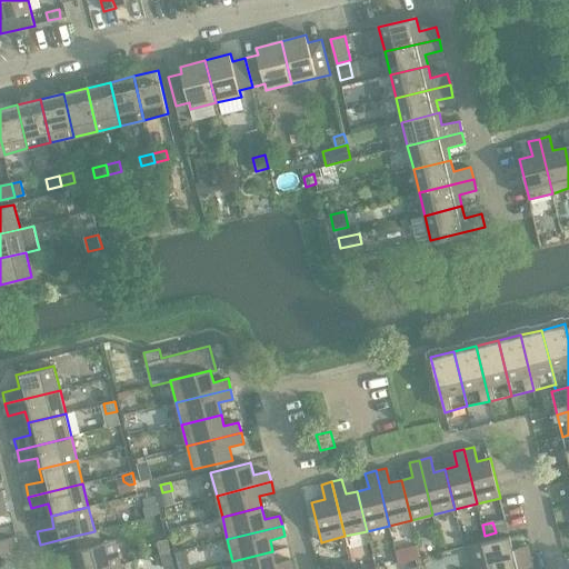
[(95,531),(75,536),(82,568),(102,568),(121,565),(116,540),(102,543),(99,529),(95,530),(95,531)]
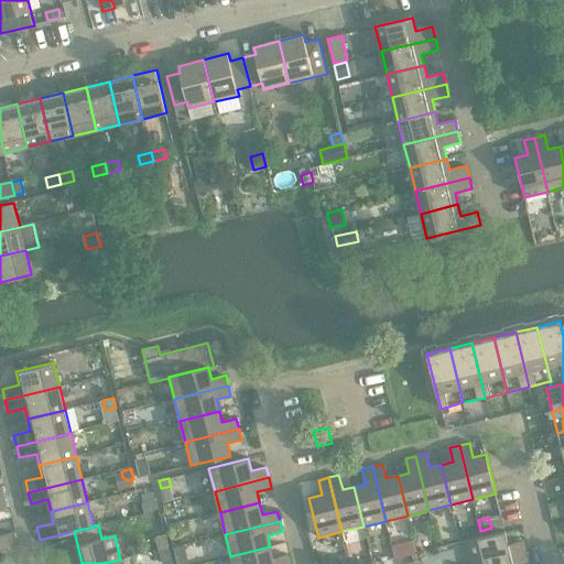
[(506,532),(466,541),(472,563),(473,563),(525,551),(523,541),(509,544),(506,532)]
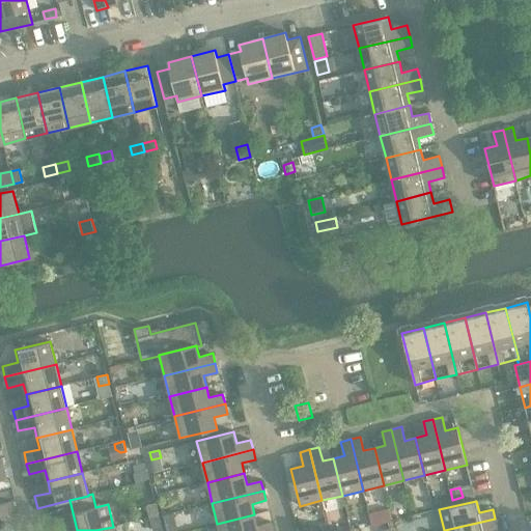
[(0,516),(15,513),(12,502),(0,504),(0,516)]
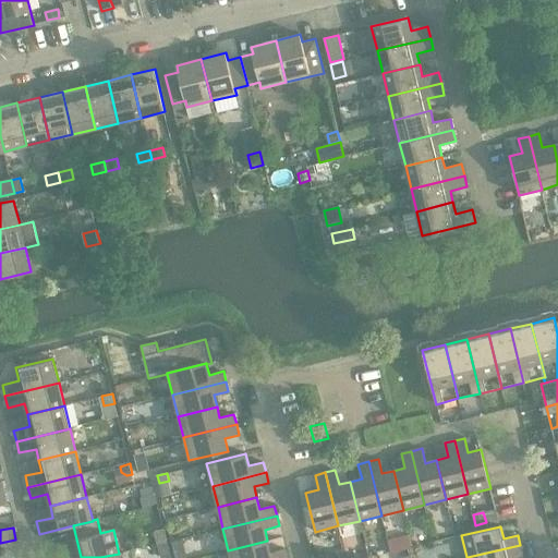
[(155,532),(158,545),(168,543),(165,530),(155,532)]
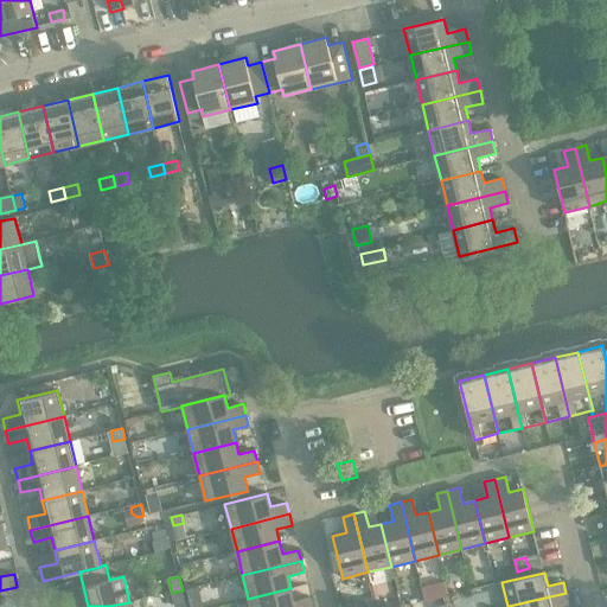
[(291,588),(248,599),(250,606),(312,606),(310,596),(294,601),(291,588)]
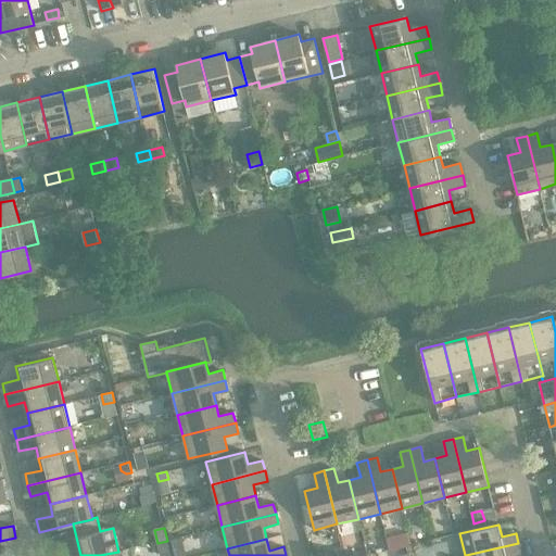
[(167,541),(158,543),(161,555),(171,554),(167,541)]
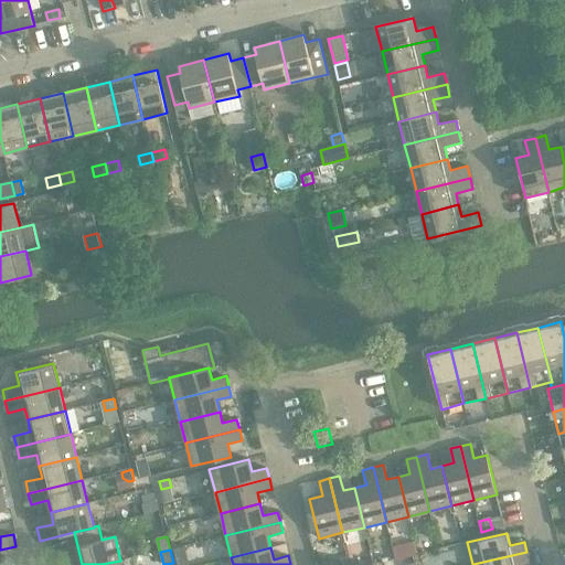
[(526,552),(473,564),(518,564),(530,563),(526,552)]
